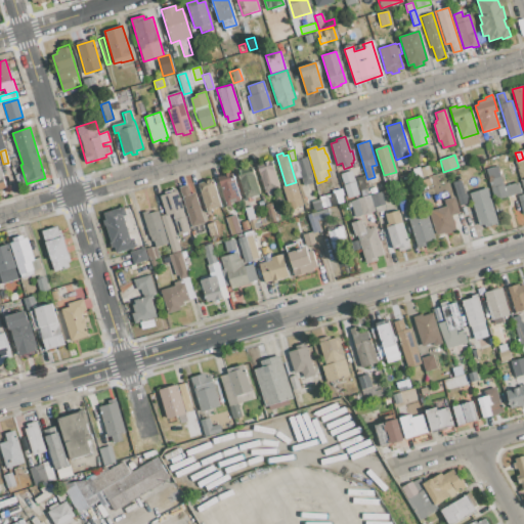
[(16,158),(18,167),(12,169),(9,159),(16,158)]
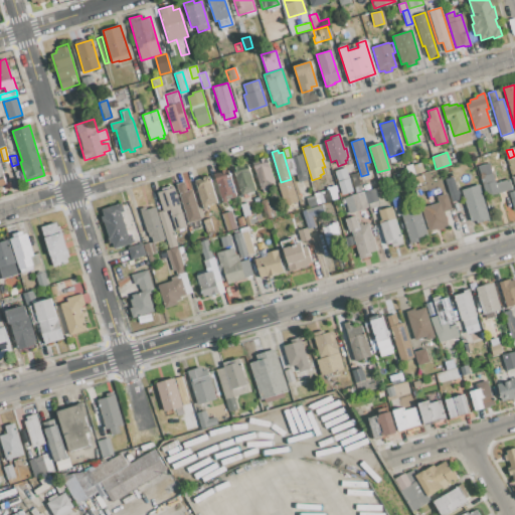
[(297,168),(293,158),(302,155),(308,175),(306,175),(307,179),(300,182),(295,168),(297,168)]
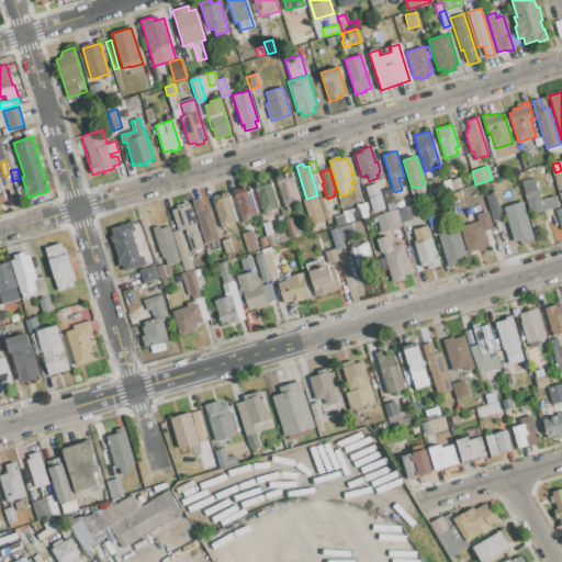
[(300,202),(284,206),(276,177),(291,172),(300,202)]
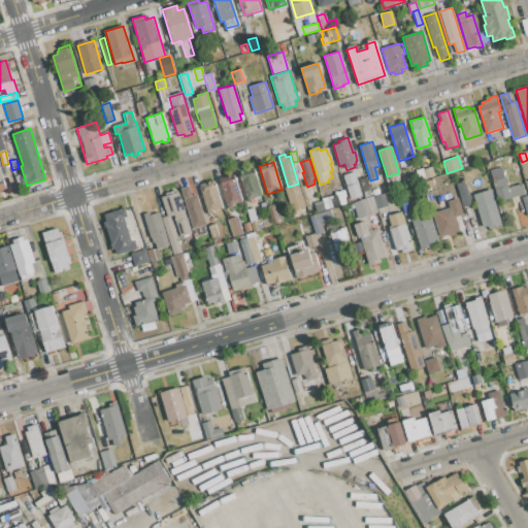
[(432,167),(434,175),(426,177),(424,170),(432,167)]
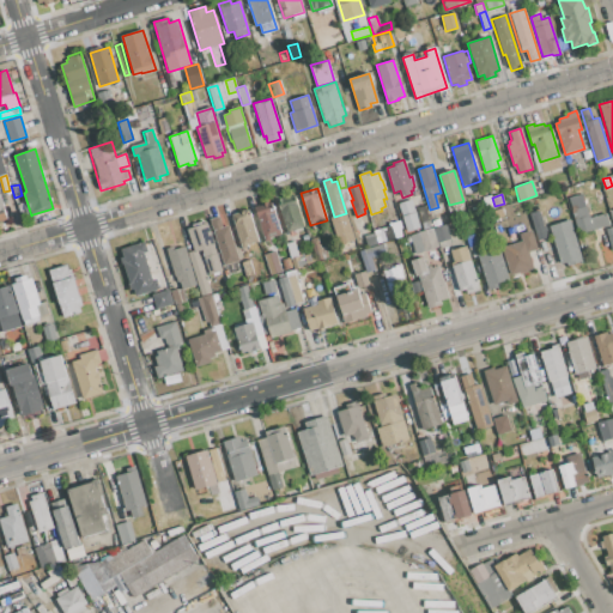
[(610,225),(578,235),(568,199),(582,194),(589,218),(606,213),(610,225)]
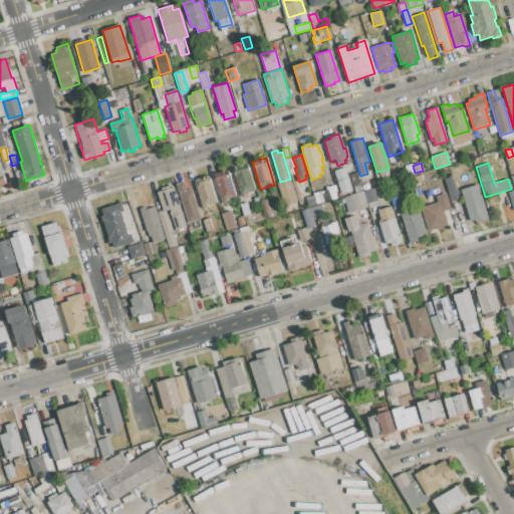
[(241,194),(233,168),(246,164),(254,190),(241,194)]
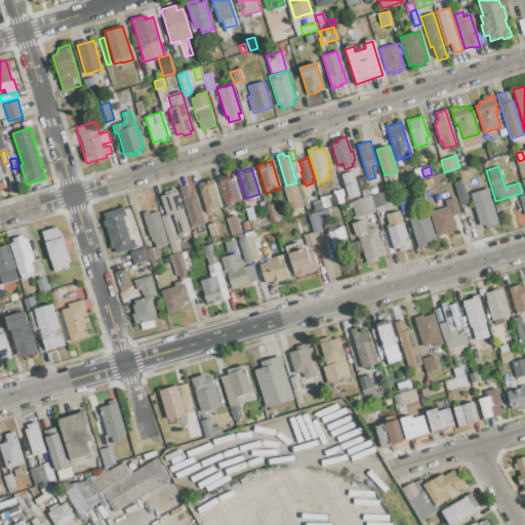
[(352,171),(360,196),(349,199),(341,174),(352,171)]
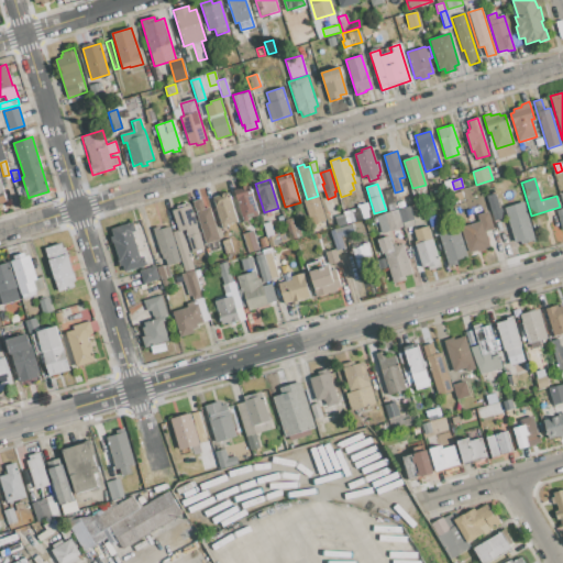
[(247,218),(249,220),(244,222),(234,190),(250,186),(258,214),(247,218)]
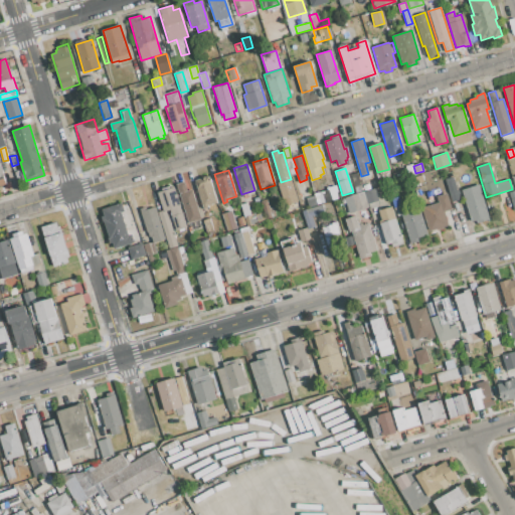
[(207,205),(208,207),(203,209),(195,181),(208,177),(216,202),(207,205)]
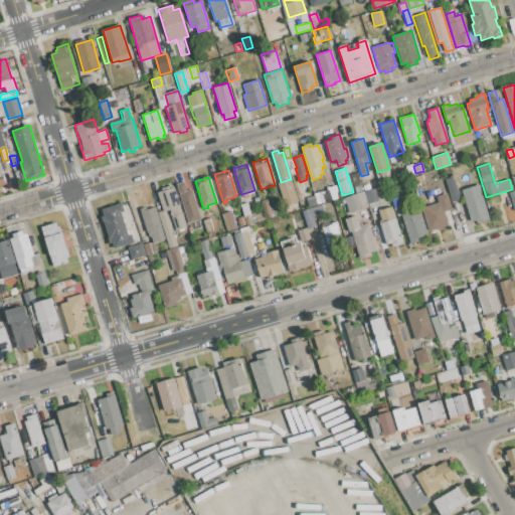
[(460,200),(452,202),(447,183),(454,181),(460,200)]
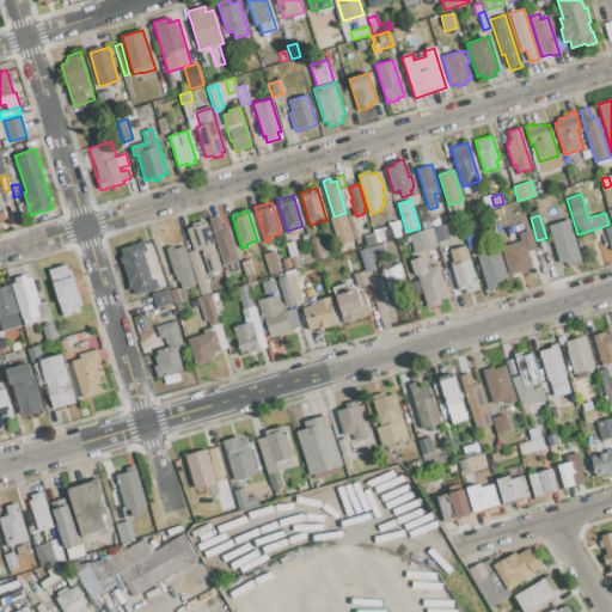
[(224,264),(210,219),(219,216),(222,227),(228,226),(238,259),(224,264)]
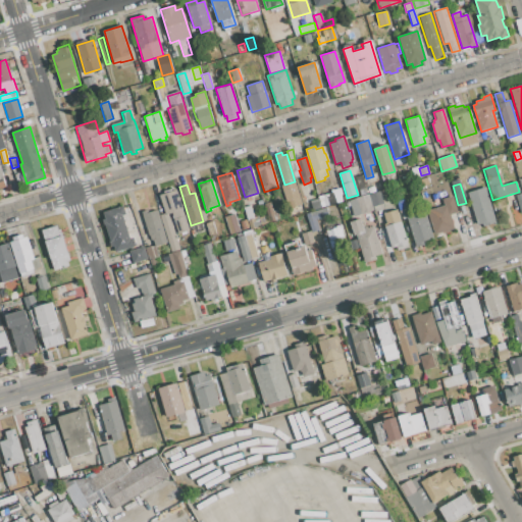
[(483,223),(478,225),(468,192),(485,187),(496,222),(483,226),(483,223)]
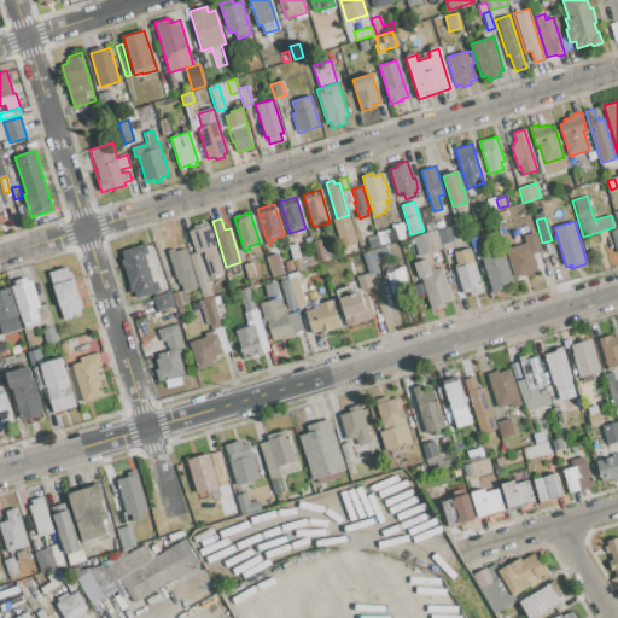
[(190,255),(196,252),(190,231),(197,228),(209,225),(216,248),(223,273),(211,277),(204,251),(199,252),(213,296),(203,298),(190,255)]
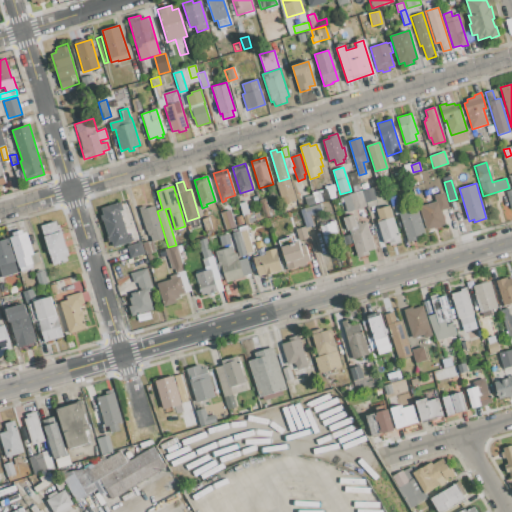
[(376,199),(367,202),(363,189),(372,186),(376,199)]
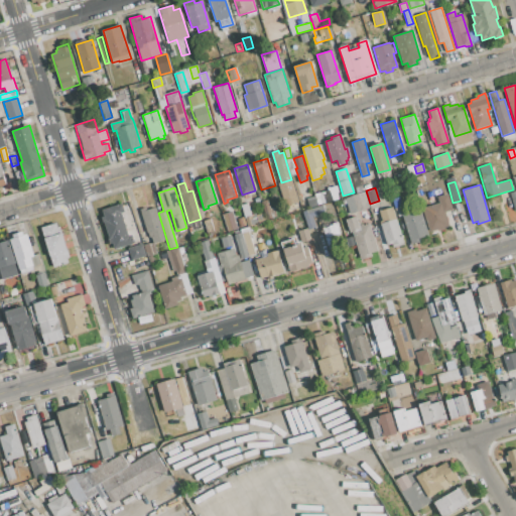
[(350,214),(345,198),(364,191),(368,208),(350,214)]
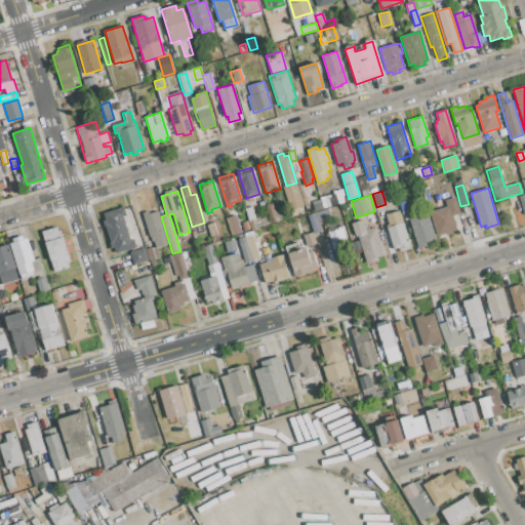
[(447,206),(445,200),(454,197),(459,213),(452,215),(456,230),(438,236),(431,211),(447,206)]
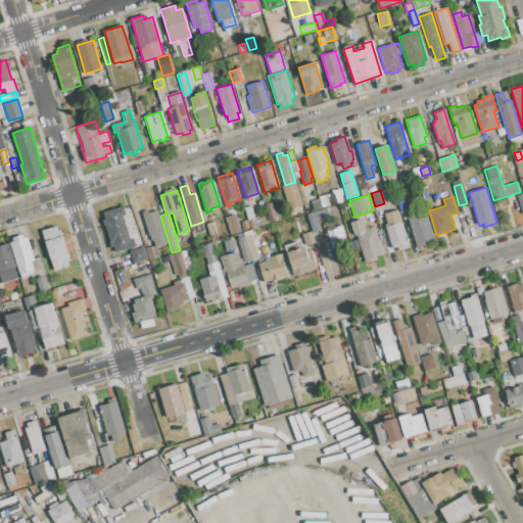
[(104,219),(103,212),(124,206),(126,215),(123,216),(130,239),(133,238),(135,246),(115,252),(113,246),(110,247),(109,242),(110,242),(105,226),(104,226),(102,220),(104,219)]
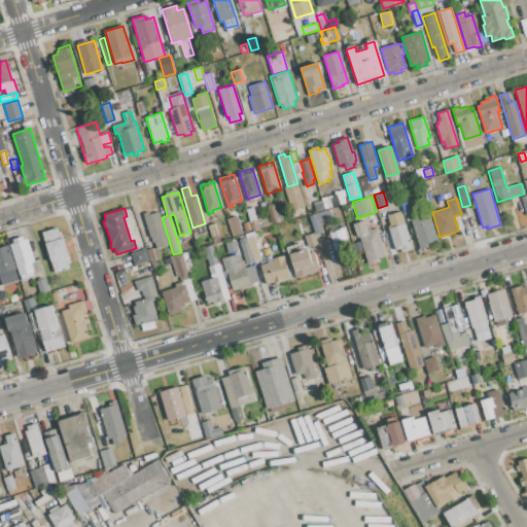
[(252,208),(255,219),(248,221),(245,210),(252,208)]
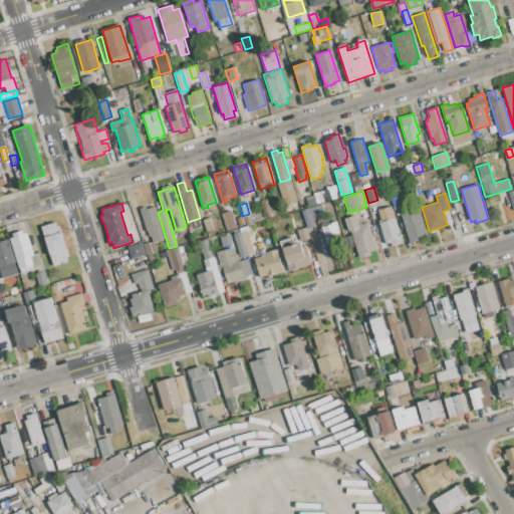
[(155,207),(165,239),(155,242),(152,230),(147,232),(139,208),(146,206),(147,209),(155,207)]
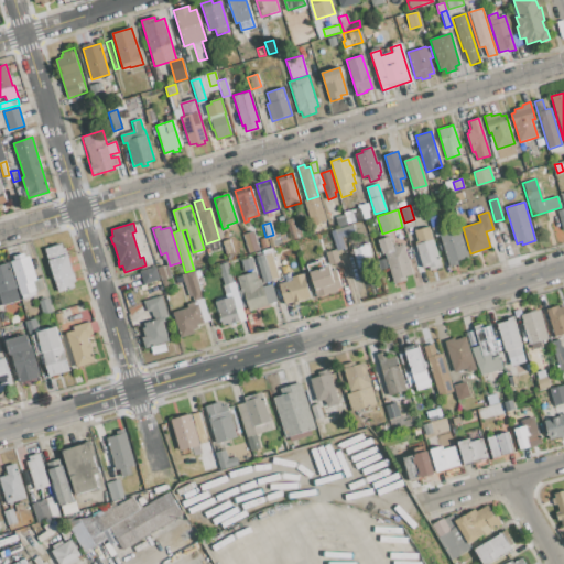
[(344,227),(347,235),(342,237),(345,248),(336,251),(331,231),(344,227)]
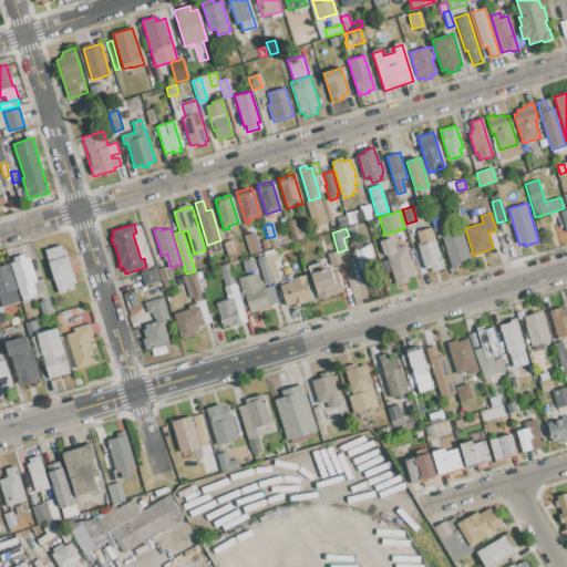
[(443,268),(433,270),(432,267),(425,269),(419,245),(421,245),(418,232),(431,228),(443,268)]
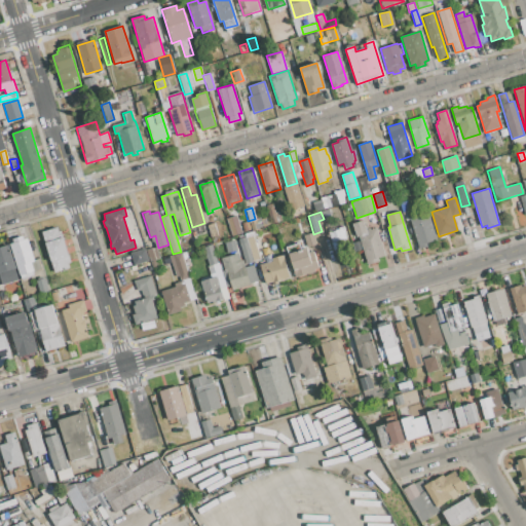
[(427,212),(437,239),(429,241),(430,246),(419,249),(410,218),(427,212)]
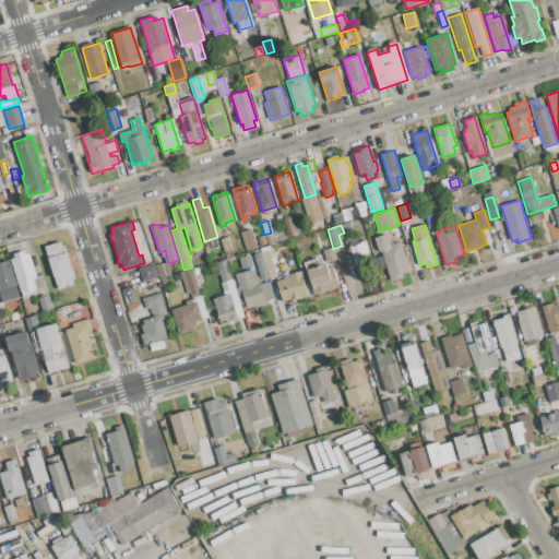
[(251,229),(257,247),(247,250),(241,233),(251,229)]
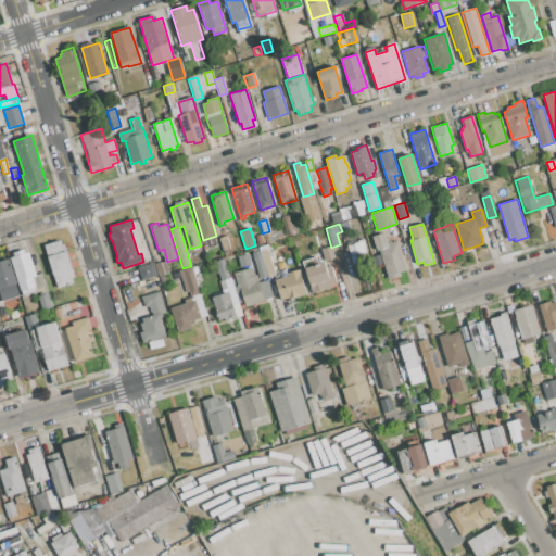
[(262,234),(264,243),(257,245),(255,236),(262,234)]
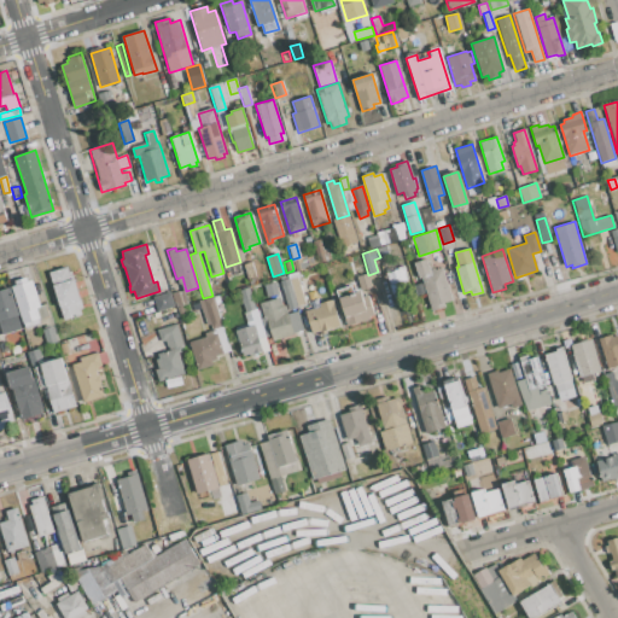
[(419,278),(414,263),(426,260),(430,270),(435,268),(436,270),(442,268),(453,301),(443,304),(444,307),(432,310),(423,278),(419,278)]
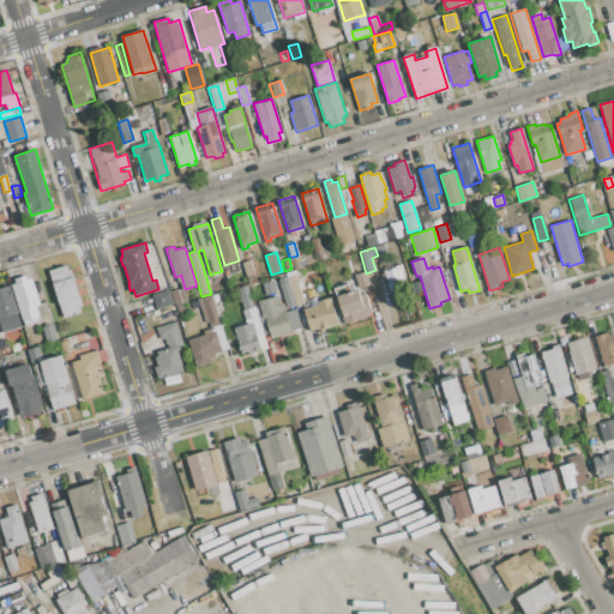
[(251,260),(256,276),(247,278),(242,263),(251,260)]
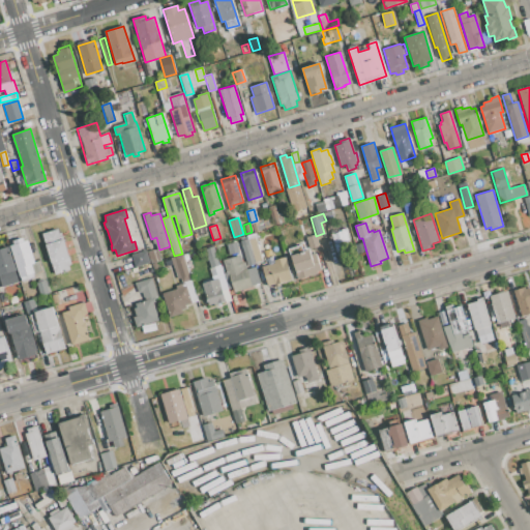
[(341,231),(341,230),(347,228),(350,240),(348,240),(351,248),(336,254),(330,234),(341,231)]
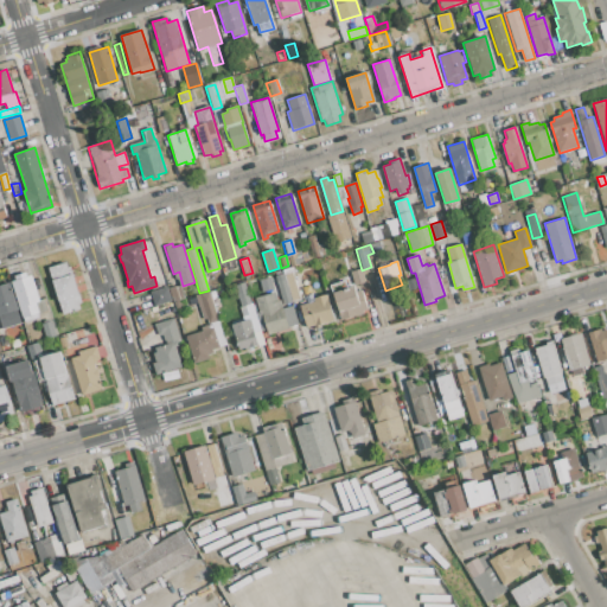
[(78,304),(80,308),(62,313),(48,268),(65,262),(66,267),(70,267),(81,302),(78,304)]
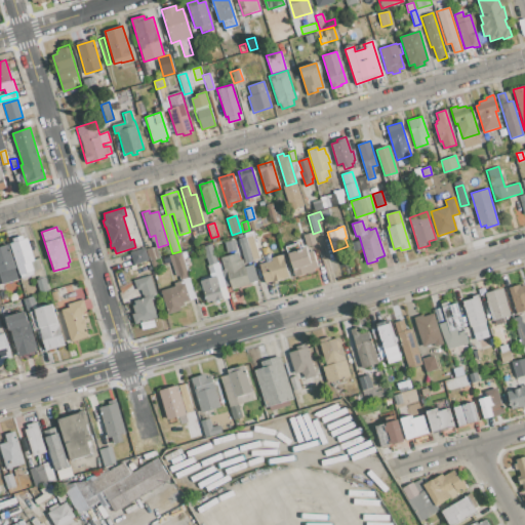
[(303,235),(312,232),(316,244),(307,246),(303,235)]
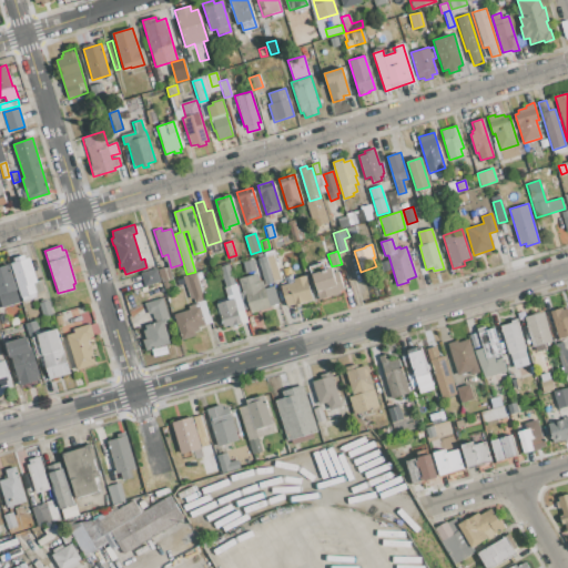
[(272,254),(280,280),(274,282),(266,256),(272,254)]
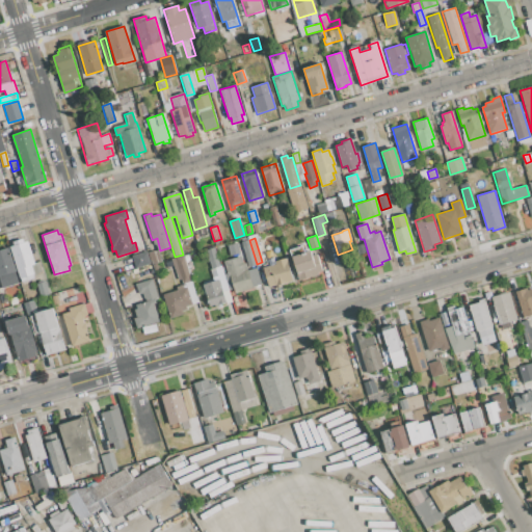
[(23,242),(27,241),(34,263),(38,262),(43,273),(36,275),(36,277),(23,282),(22,280),(21,280),(18,268),(10,246),(14,245),(12,242),(22,239),(23,242)]
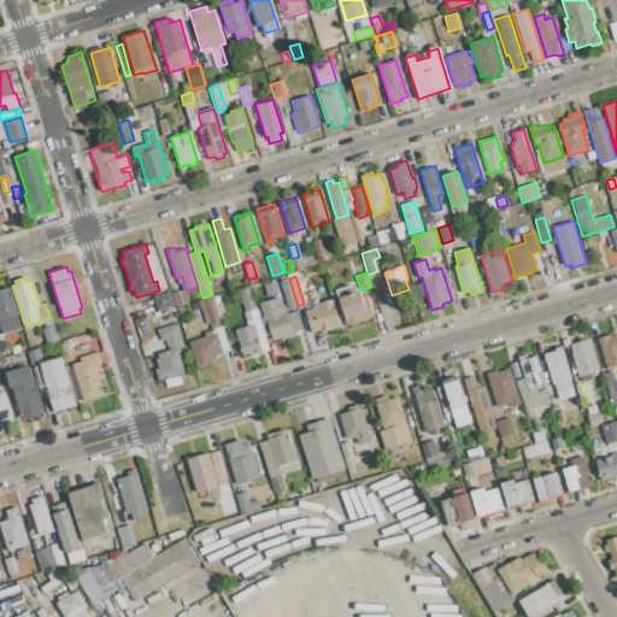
[(298,306),(287,310),(278,281),(289,277),(289,278),(298,306)]
